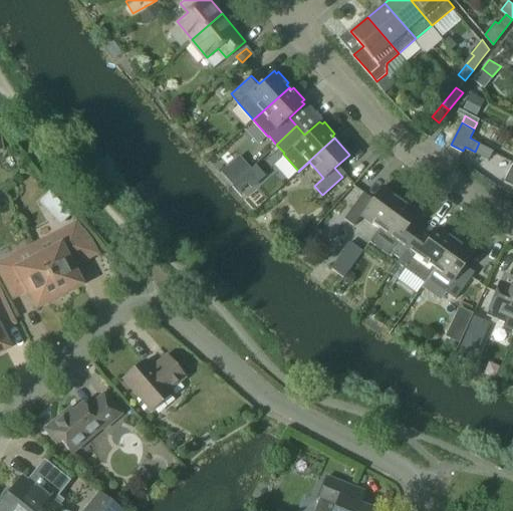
[(242,154),(223,168),(231,180),(251,167),(242,154)]
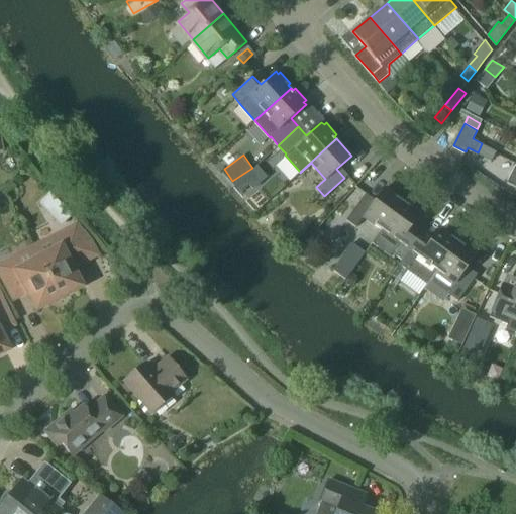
[(515,164),(507,181),(515,185),(515,164)]
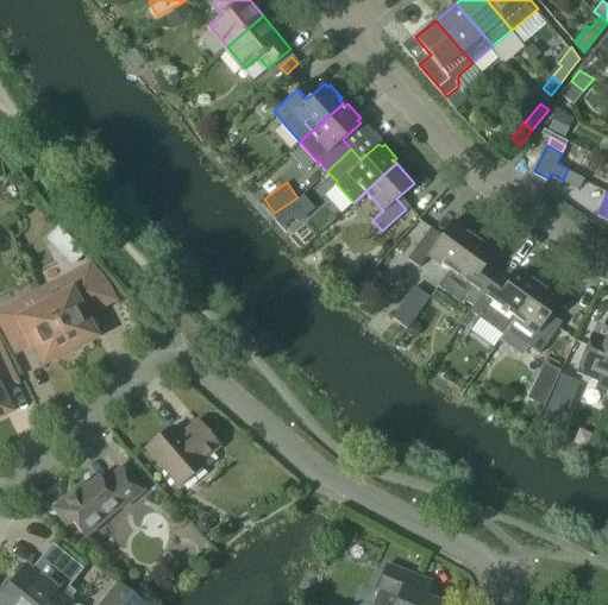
[(282,226),(294,215),(295,215),(287,207),(275,218),(282,226)]
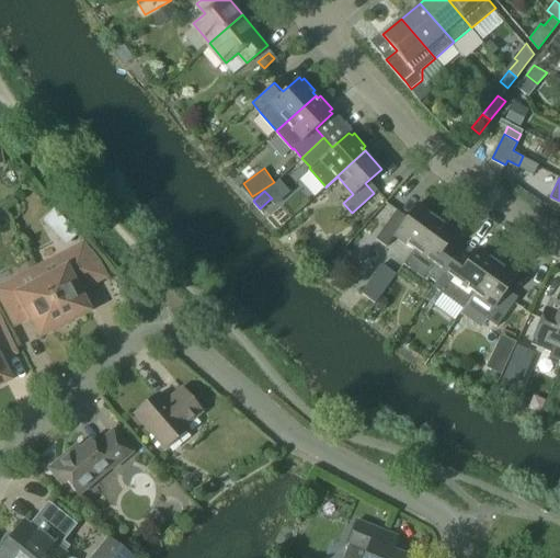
[(404,262),(437,217),(418,203),(404,220),(393,213),(376,237),(387,245),(396,234),(414,248),(404,262)]
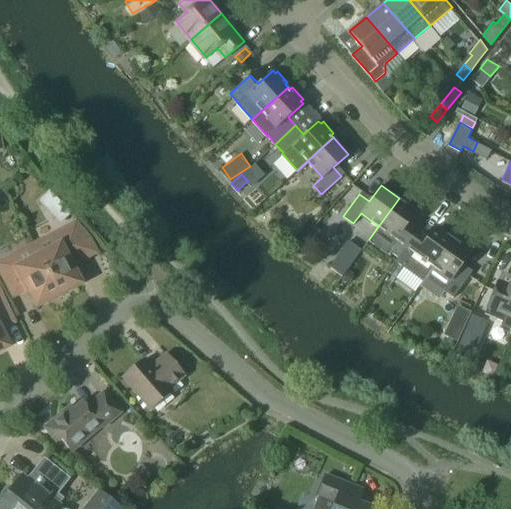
[(38,199),(56,217),(67,206),(50,188),(38,199)]
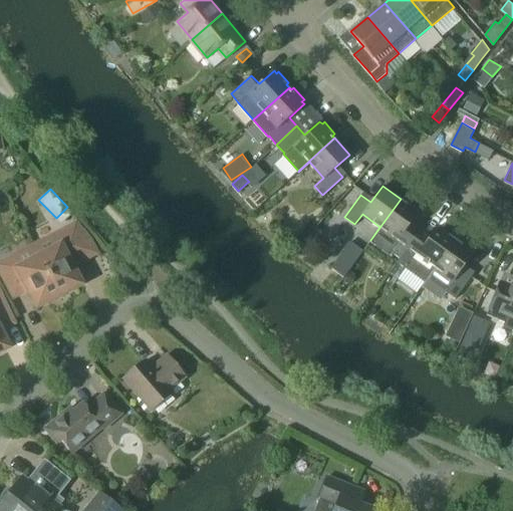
[(401,199),(370,240),(389,253),(391,251),(400,257),(422,228),(412,222),(419,212),(416,210),(418,208),(405,199),(404,201),(401,199)]
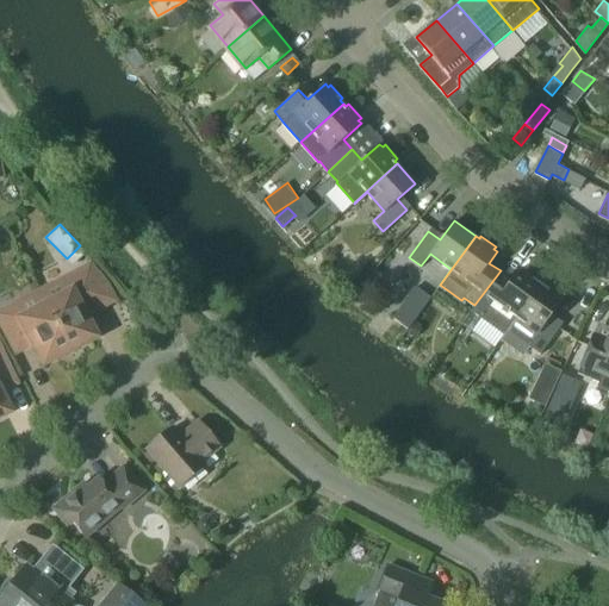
[(41,292),(70,349),(97,335),(84,312),(85,308),(111,294),(111,295),(112,295),(105,282),(91,264),(41,292)]
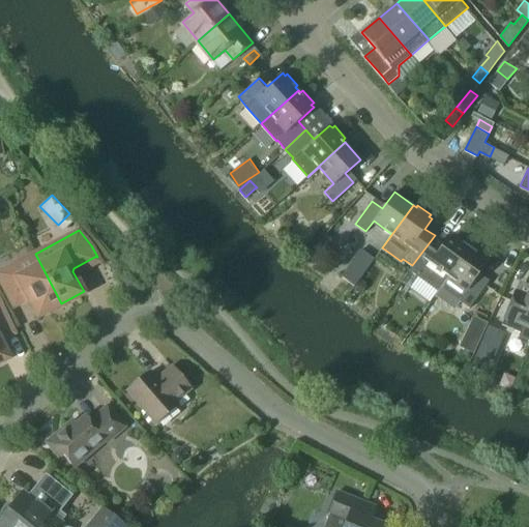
[(410,269),(439,290),(470,246),(451,233),(444,242),(435,235),(412,265),(410,269)]
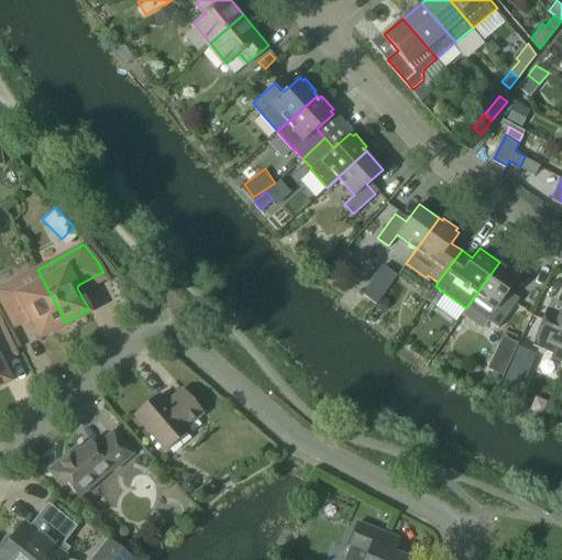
[(499,262),(466,308),(462,313),(463,314),(465,311),(484,326),(488,319),(499,327),(517,303),(506,295),(519,276),(499,262)]
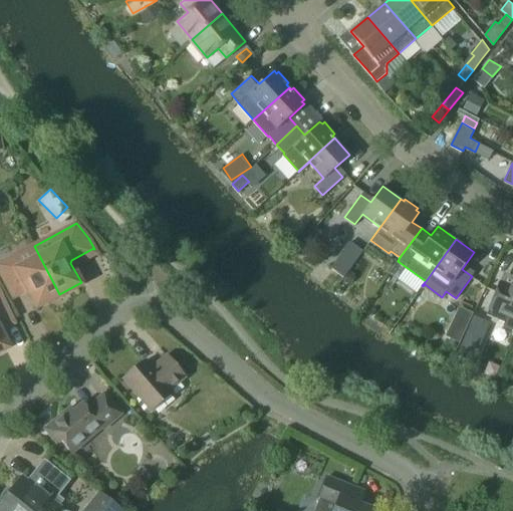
[(330,266),(343,276),(363,249),(349,240),(330,266)]
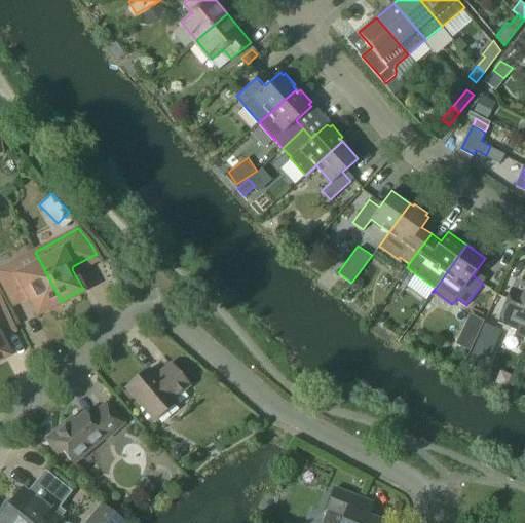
[(61,301),(35,252),(0,269),(0,272),(13,298),(14,298),(14,297),(26,292),(28,292),(39,312),(61,301)]
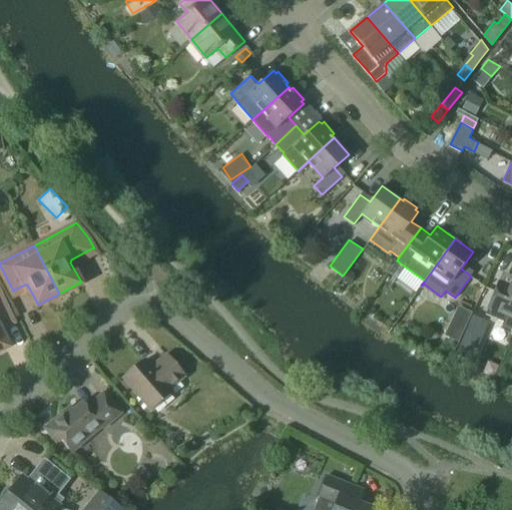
[(350,271),(344,279),(349,284),(355,276),(350,271)]
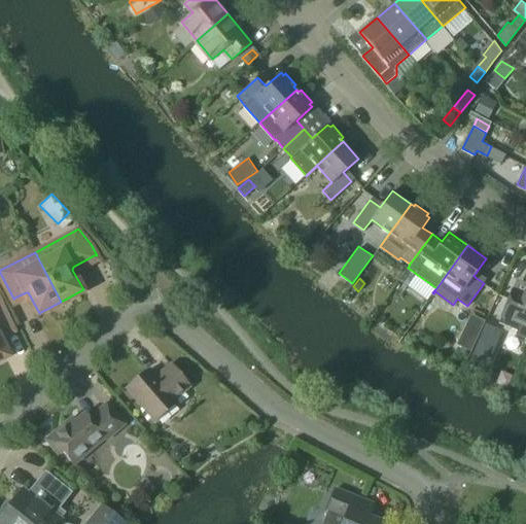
[(522,323),(525,325),(525,290),(521,303),(510,298),(499,321),(519,329),(522,323)]
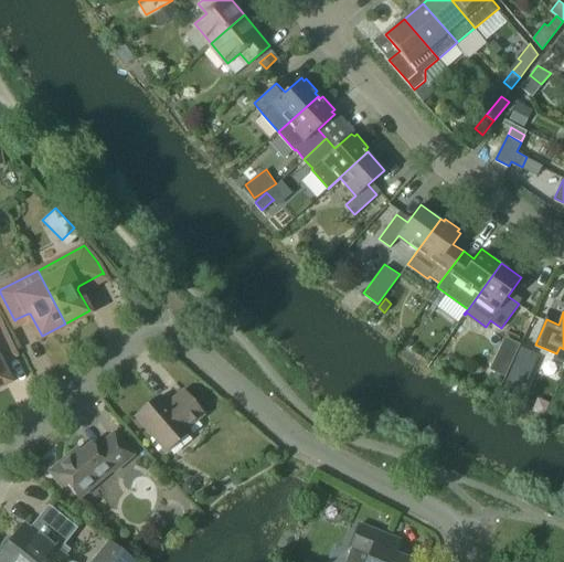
[(0,384),(9,381),(0,361),(0,354),(12,349),(12,350),(13,350),(0,322),(0,384)]
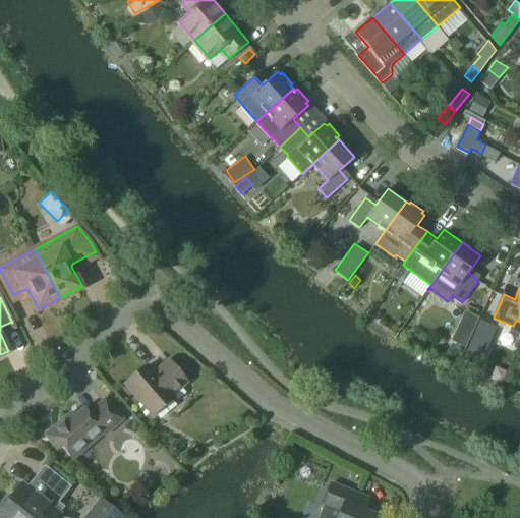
[(480,319),(472,336),(489,343),(497,326),(480,319)]
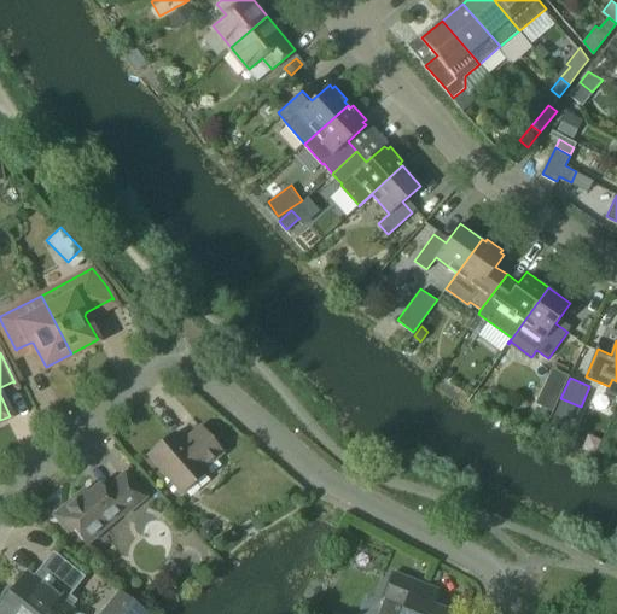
[(155,449),(149,454),(182,492),(208,469),(205,467),(223,451),(205,430),(191,442),(184,440),(175,432),(169,436),(166,436),(155,444),(155,449)]
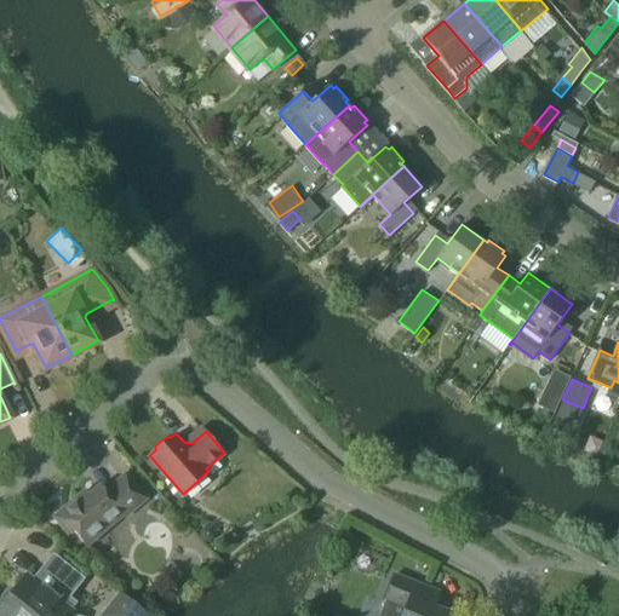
[(80,495),(56,516),(70,533),(75,529),(87,543),(124,513),(126,516),(147,498),(126,473),(105,490),(101,485),(84,500),(80,495)]
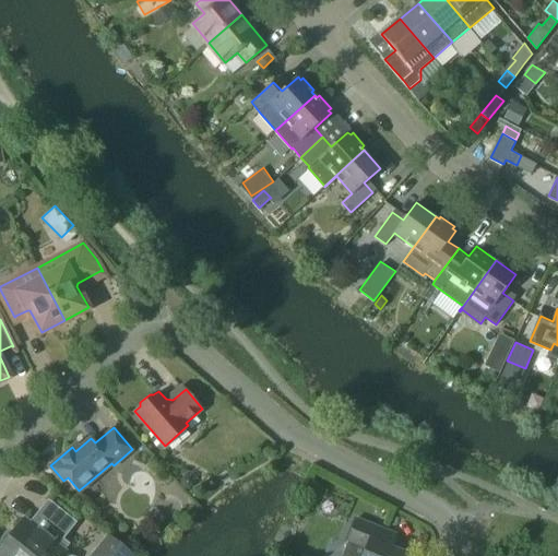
[(0,549),(0,555),(59,555),(64,549),(57,543),(74,521),(49,500),(32,522),(25,518),(15,531),(14,532),(14,533),(14,535),(15,536),(10,543),(9,543),(7,543),(6,543),(4,544),(0,549)]
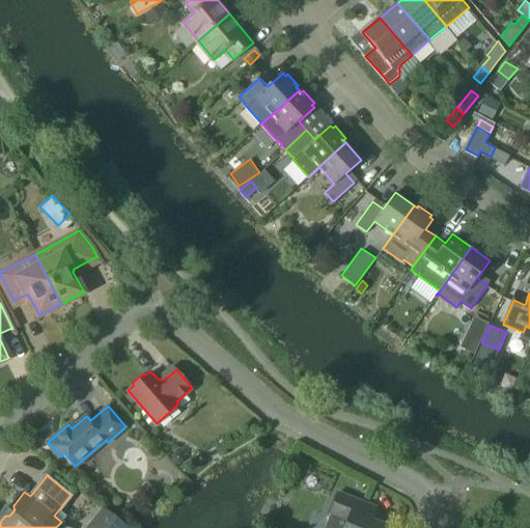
[(332,515),(326,527),(386,527),(387,526),(359,515),(364,501),(338,491),(329,513),(332,515)]
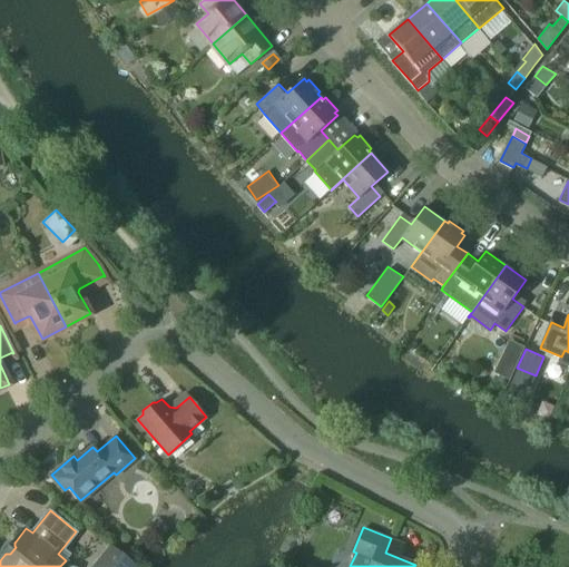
[(92,566),(138,566),(139,566),(111,544),(92,566)]
